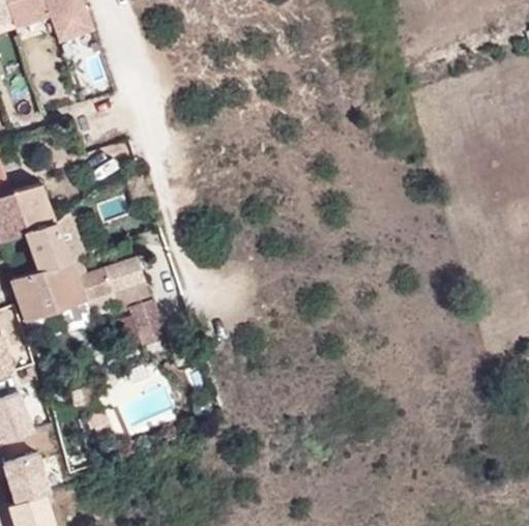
[(0,0),(0,23),(12,20),(5,0),(0,0)]
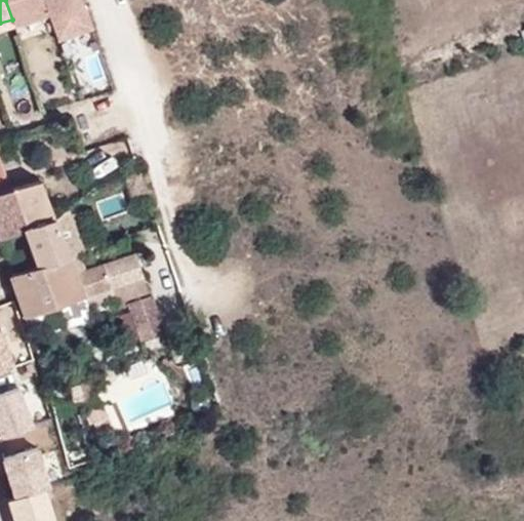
[(5,0),(12,19),(14,28),(49,15),(43,0),(5,0)]
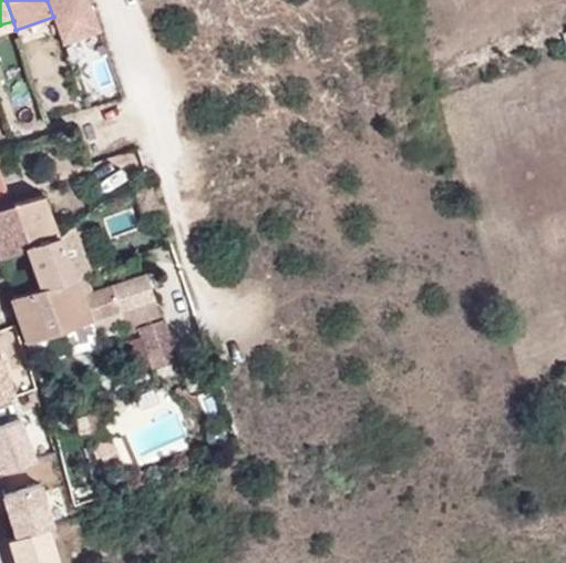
[(47,0),(53,17),(62,47),(99,34),(88,0),(47,0)]
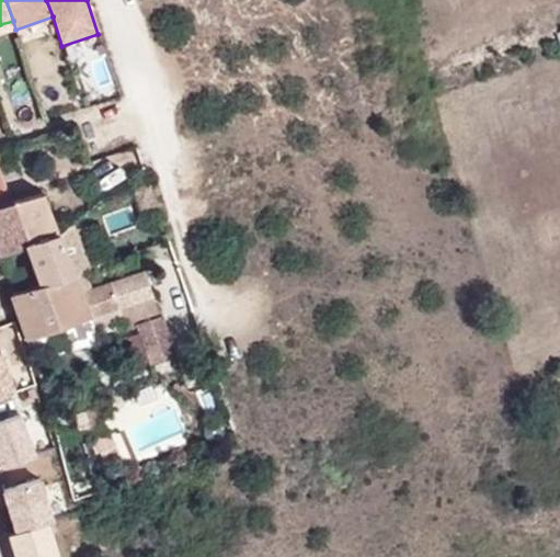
[(15,30),(13,21),(0,24),(0,37),(16,32),(15,30)]
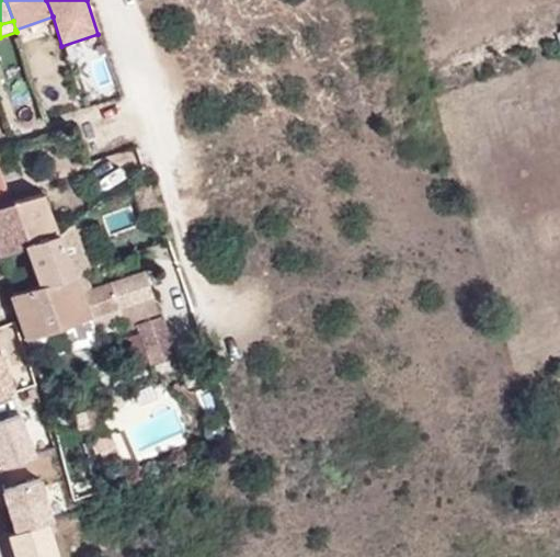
[(0,191),(0,208),(11,206),(6,190),(0,191)]
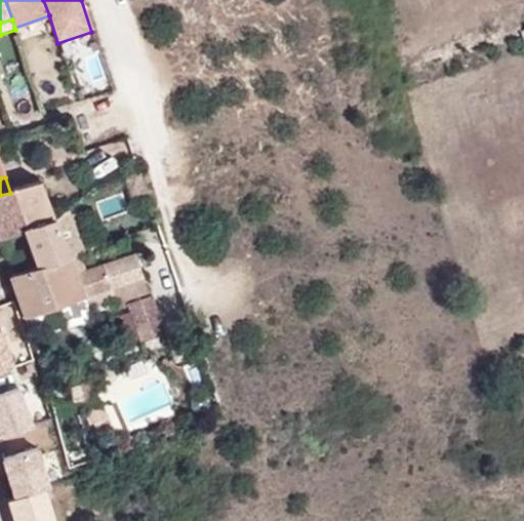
[(27,232),(56,222),(41,184),(12,192),(27,232)]
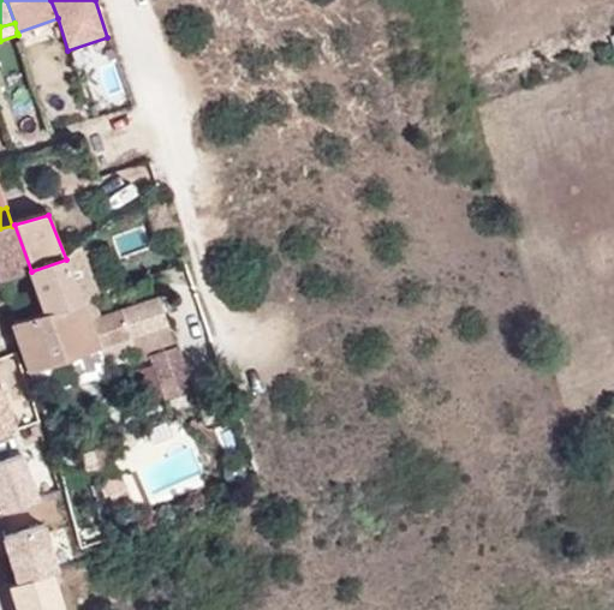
[(0,228),(0,282),(31,271),(15,225),(12,226),(0,228)]
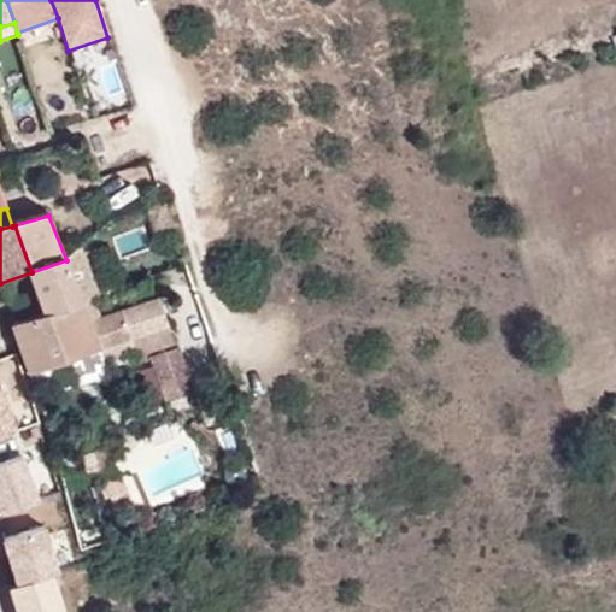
[(82,302),(66,260),(31,272),(47,315),(82,302)]
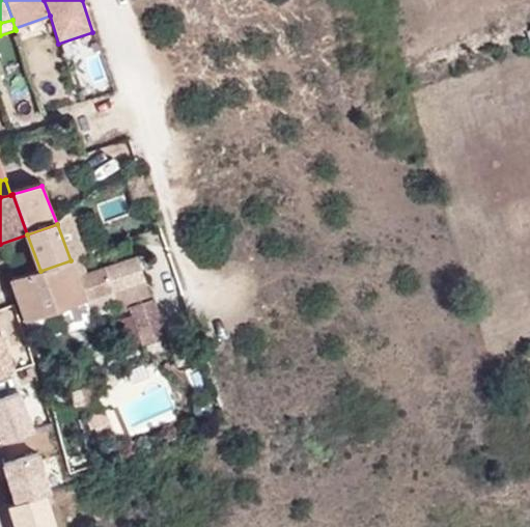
[(12,281),(27,324),(86,303),(78,281),(71,260),(40,271),(12,281)]
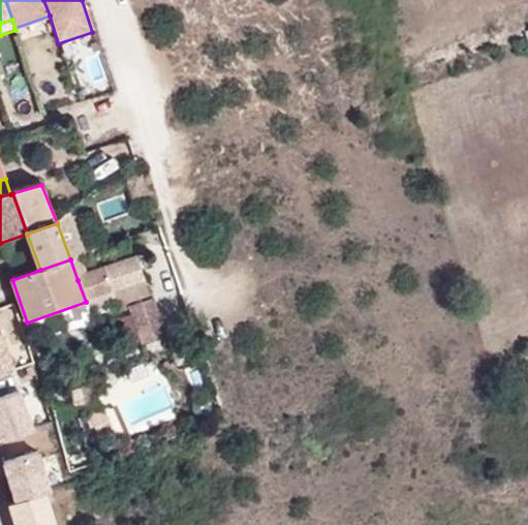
[(104,271),(112,292),(114,291),(144,281),(136,260),(104,271)]
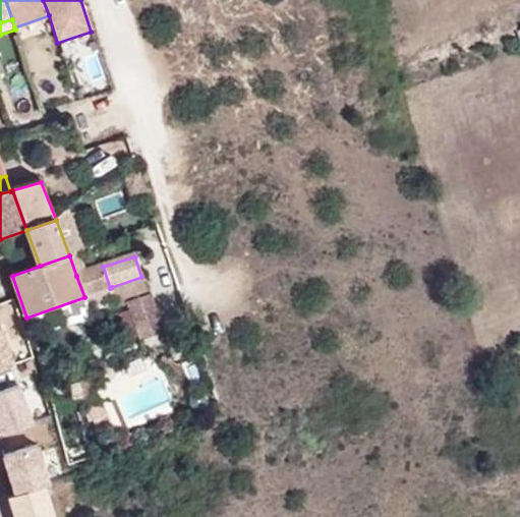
[(76,276),(84,297),(110,288),(103,267),(76,276)]
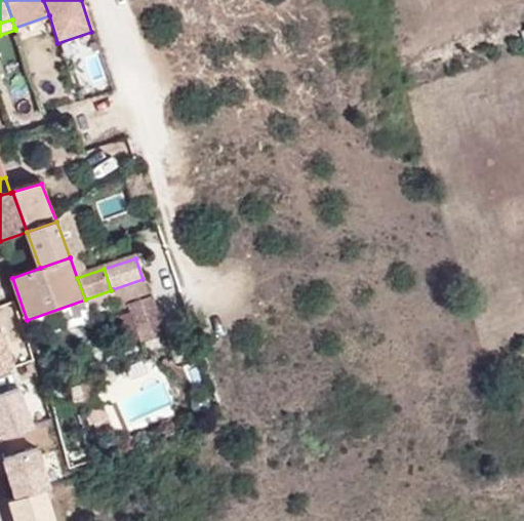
[(152,304),(143,279),(113,289),(121,313),(131,310),(152,304)]
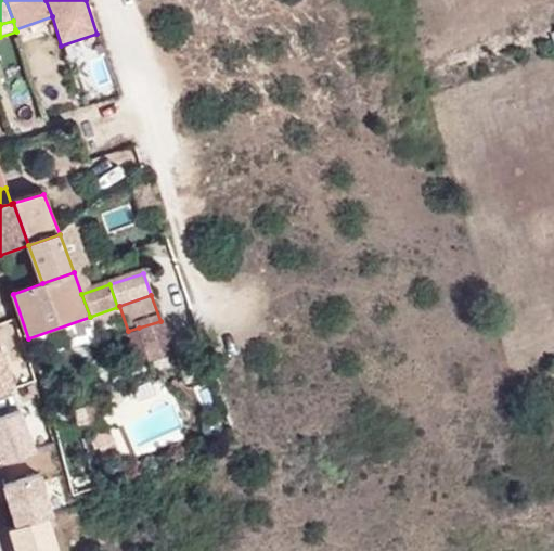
[(168,346),(160,321),(139,328),(147,353),(168,346)]
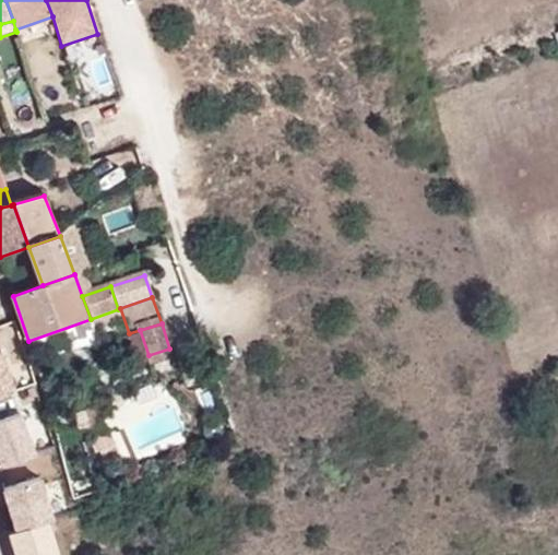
[(9,359),(0,361),(0,409),(19,405),(9,359)]
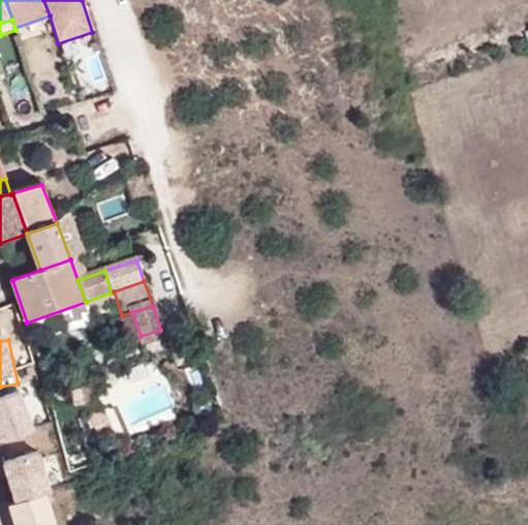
[(0,389),(0,440),(4,452),(39,439),(19,382),(0,389)]
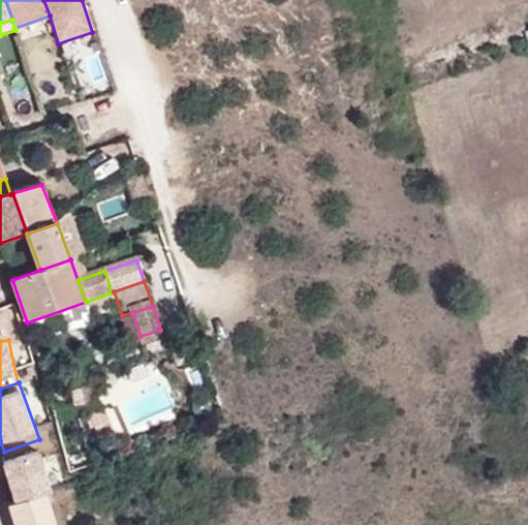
[(17,515),(55,504),(42,454),(3,464),(17,515)]
